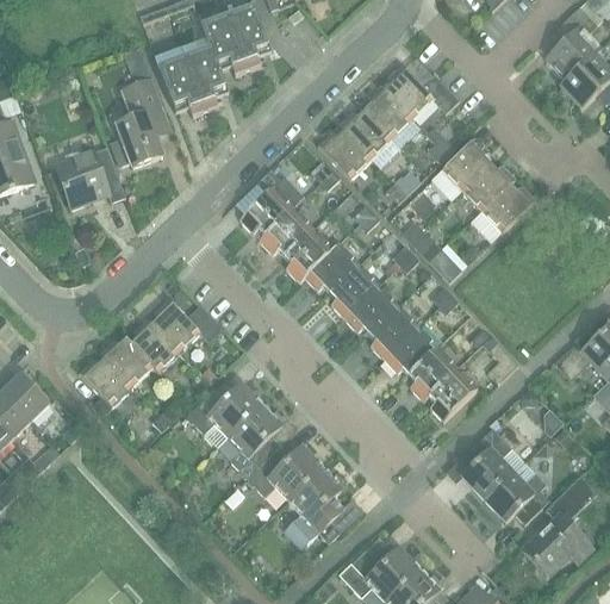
[(182,0),(166,6),(168,13),(194,4),(193,0),(182,0)]
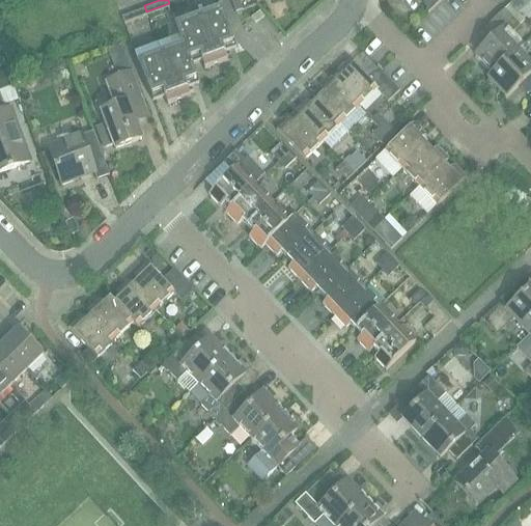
[(243,6),(240,0),(232,0),(235,8),(243,6)]
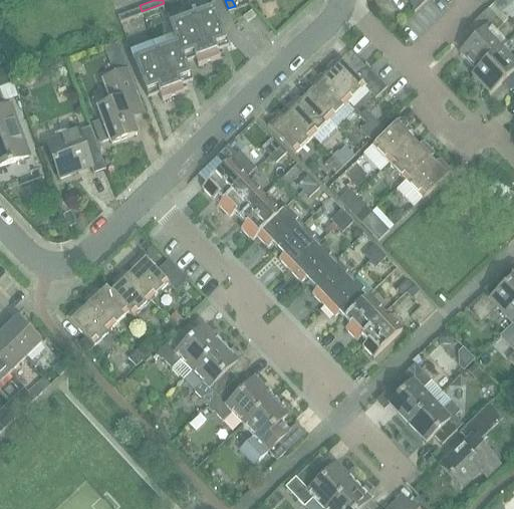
[(410,0),(414,9),(424,0),(410,0)]
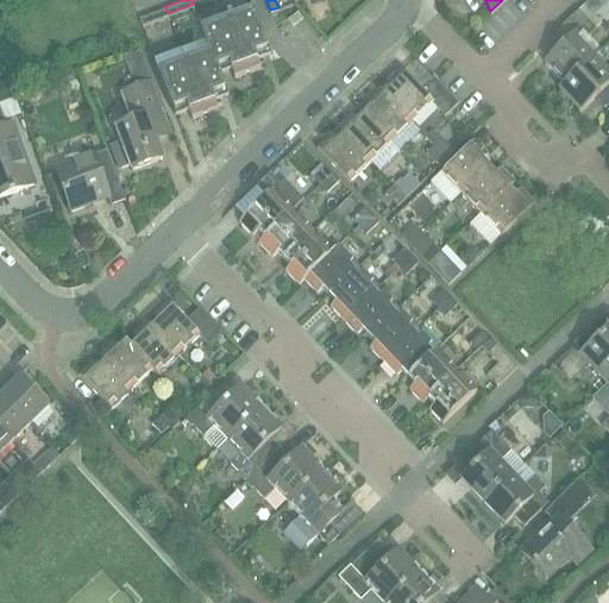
[(168,13),(165,6),(139,16),(142,23),(168,13)]
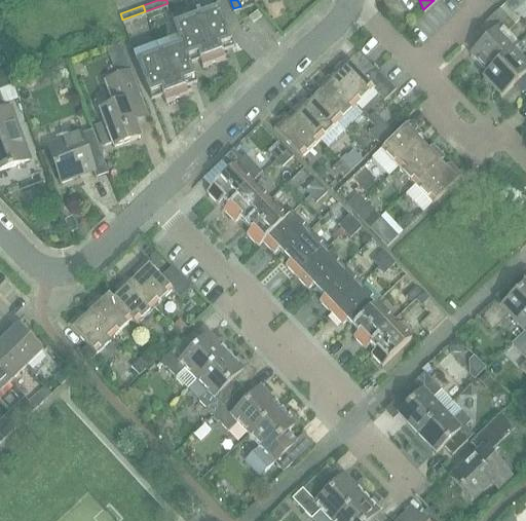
[(471,50),(488,69),(518,41),(506,30),(515,22),(499,5),(480,24),(489,33),(471,50)]
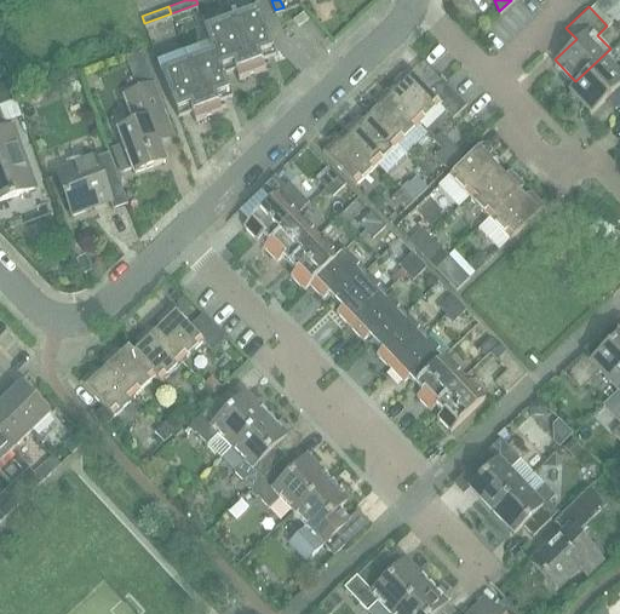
[(273,44),(258,7),(231,17),(247,57),(260,53),(258,49),(273,44)]
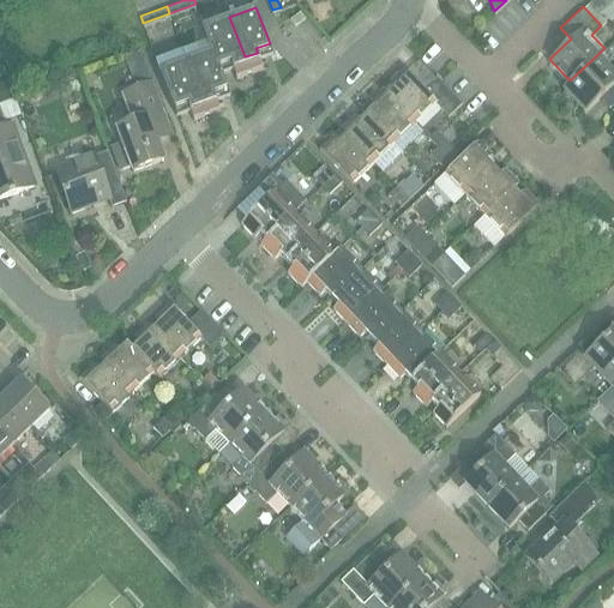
[(245,56),(229,17),(204,26),(211,49),(214,48),(218,62),(229,58),(232,62),(245,56)]
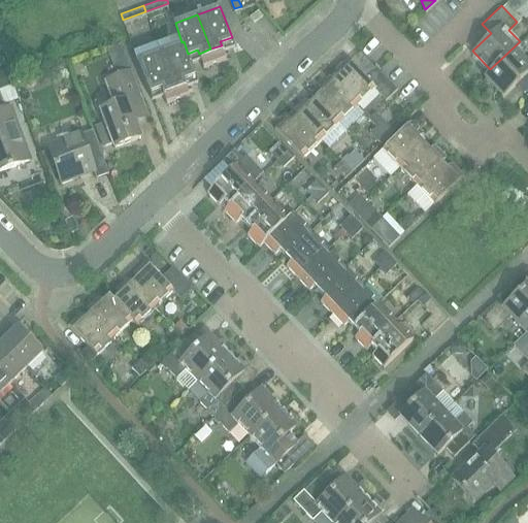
[(184,41),(182,42),(161,50),(173,85),(185,80),(184,76),(195,72),(188,54),(184,41)]
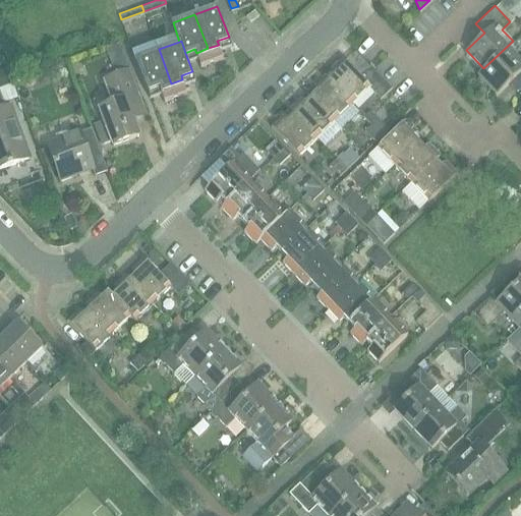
[(223,56),(219,45),(208,48),(212,60),(223,56)]
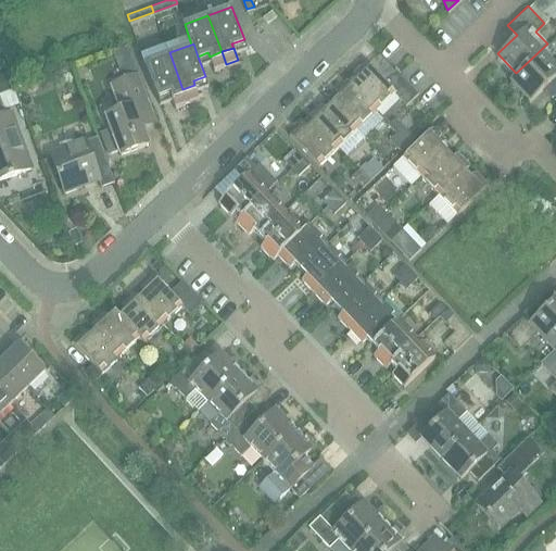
[(541,50),(516,73),(510,78),(530,99),(548,82),(555,88),(555,59),(553,62),(541,50)]
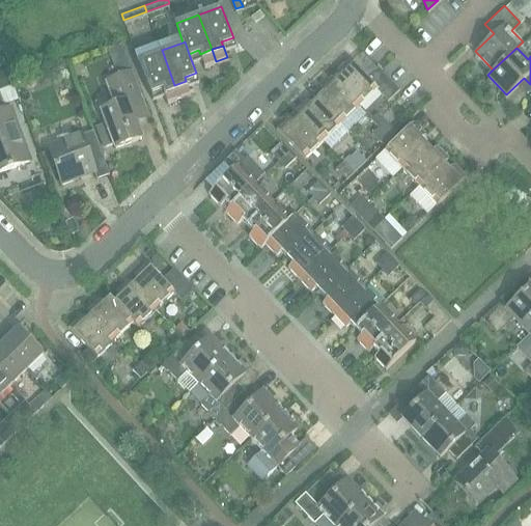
[(216,61),(212,49),(200,54),(204,65),(216,61)]
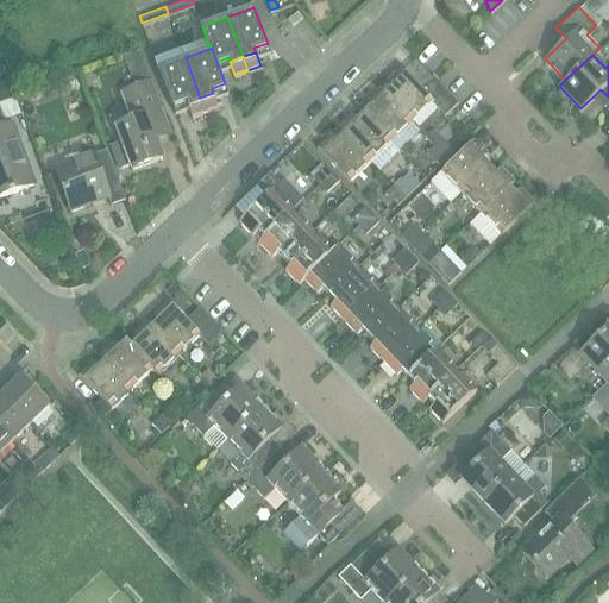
[(200,98),(186,57),(159,68),(171,104),(184,98),(187,102),(200,98)]
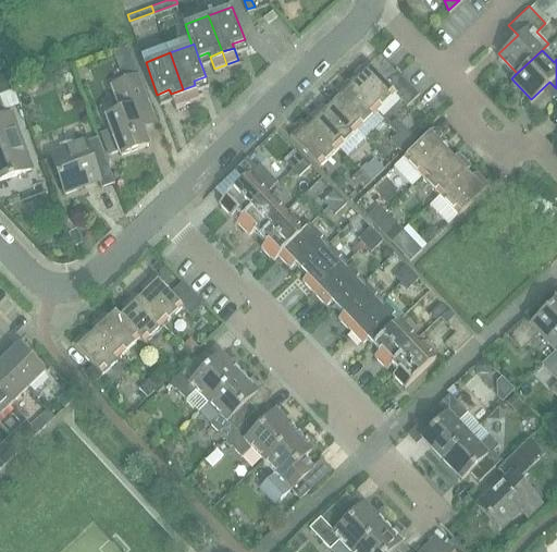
[(358,76),(351,82),(378,108),(395,90),(407,103),(420,92),(396,68),(384,78),(366,59),(353,71),(358,76)]
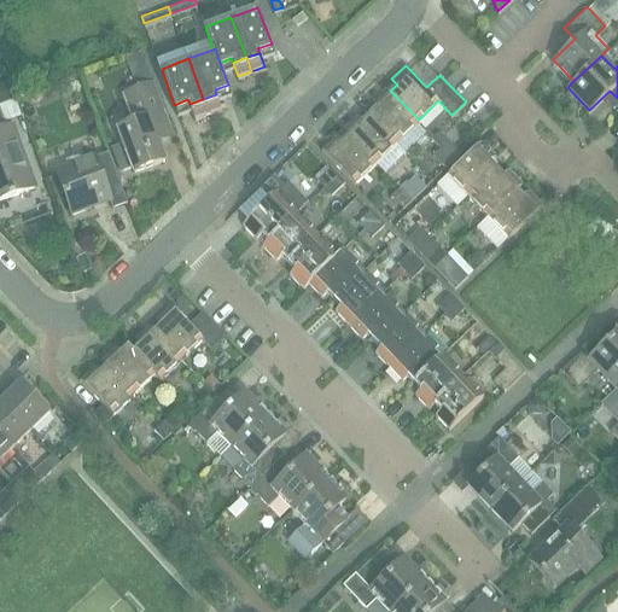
[(112,145),(114,150),(121,167),(132,163),(134,168),(165,157),(150,116),(164,110),(153,81),(126,92),(136,121),(118,127),(123,140),(112,145)]
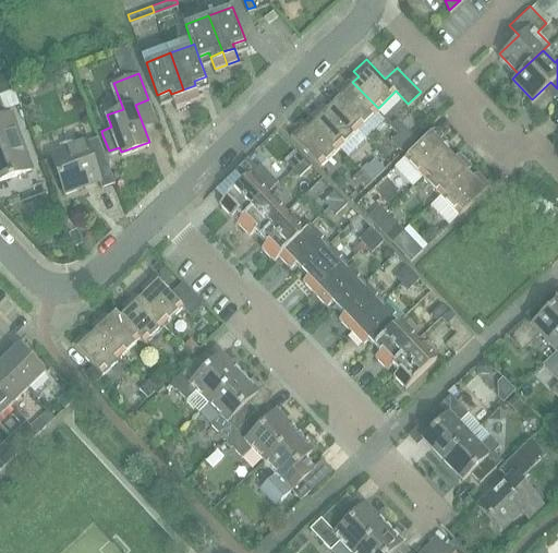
[(339,95),(334,100),(359,127),(378,108),(352,82),(348,76),(335,89),(339,95)]
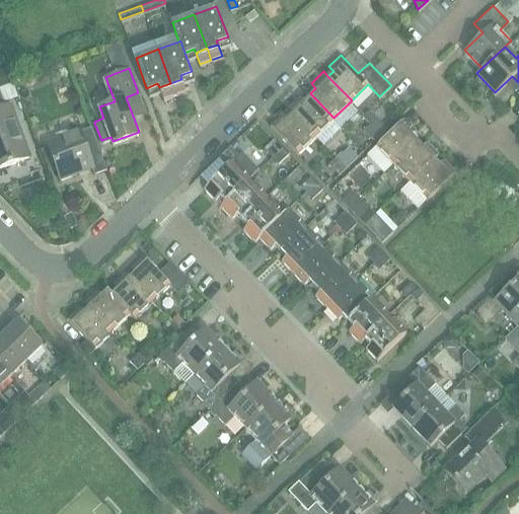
[(0,100),(19,93),(13,78),(0,83),(0,100)]
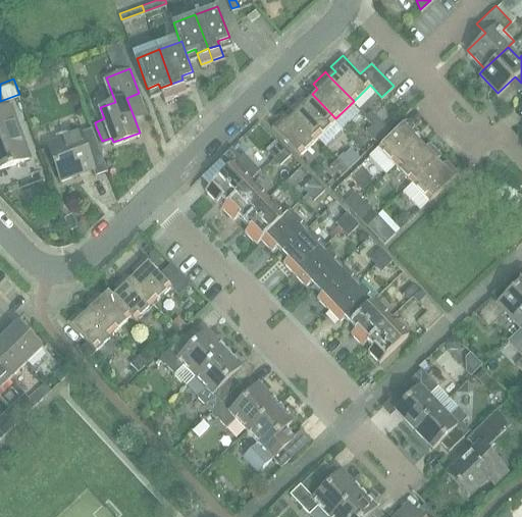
[(187,92),(183,80),(171,84),(175,96),(187,92)]
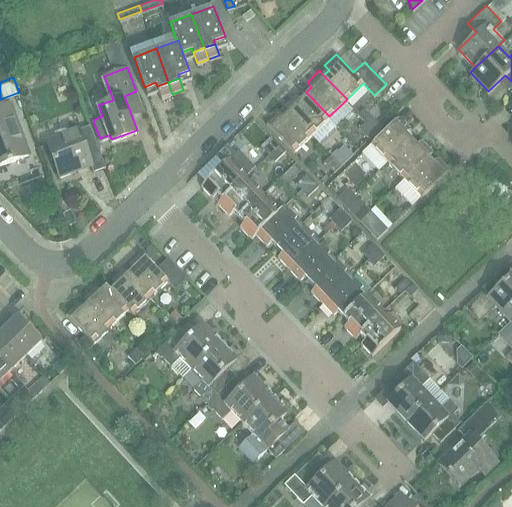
[(172,94),(168,82),(157,86),(161,97),(172,94)]
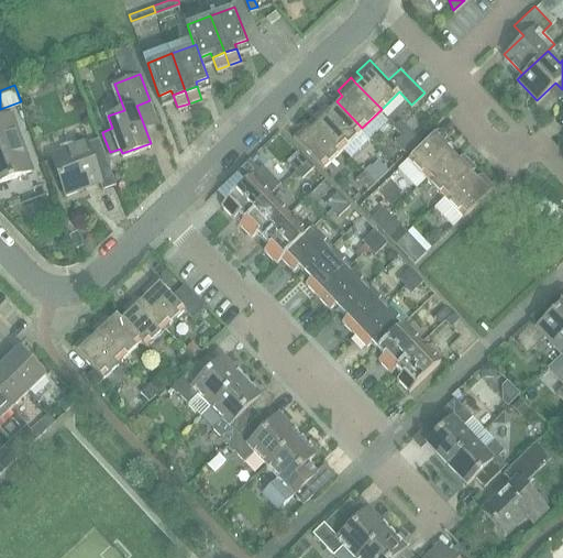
[(311,116),(317,120),(342,146),(362,128),(337,101),(330,108),(326,102),(311,116)]
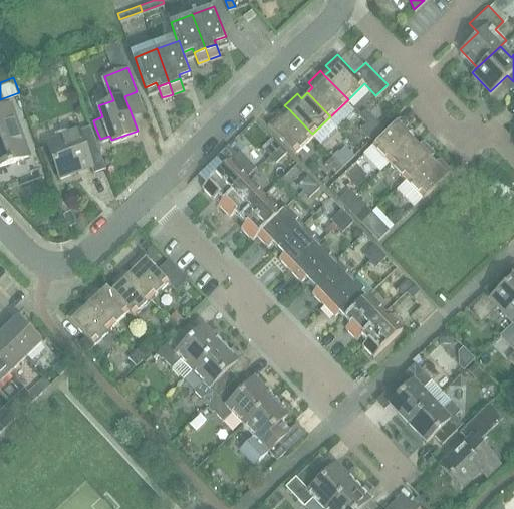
[(9,101),(0,104),(0,163),(28,153),(9,101)]
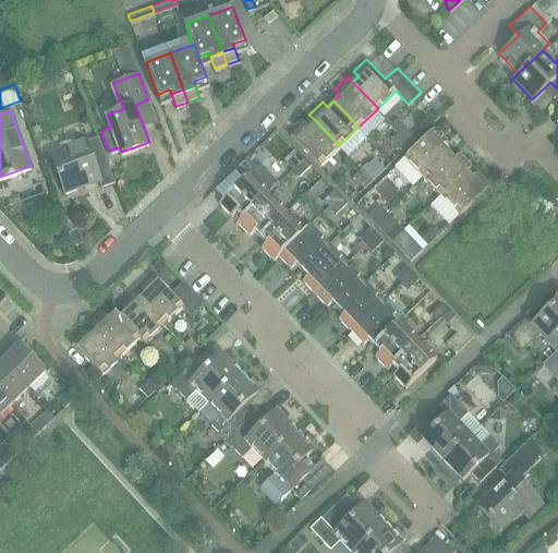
[(390,122),(398,130),(409,141),(415,134),(404,123),(397,116),(390,122)]
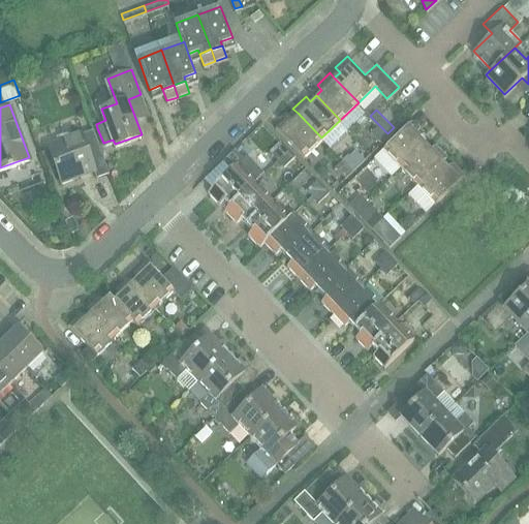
[(80,113),(60,120),(63,129),(83,122),(80,113)]
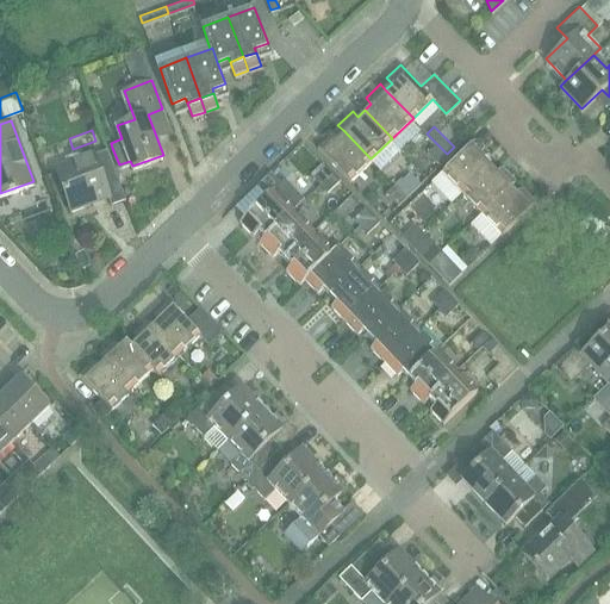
[(371,159),(343,130),(337,136),(331,131),(317,144),(350,179),(371,159)]
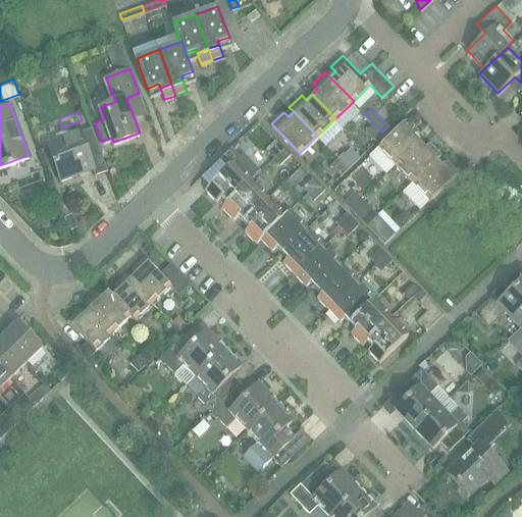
[(376,145),(395,163),(419,139),(412,131),(417,126),(407,116),(376,145)]
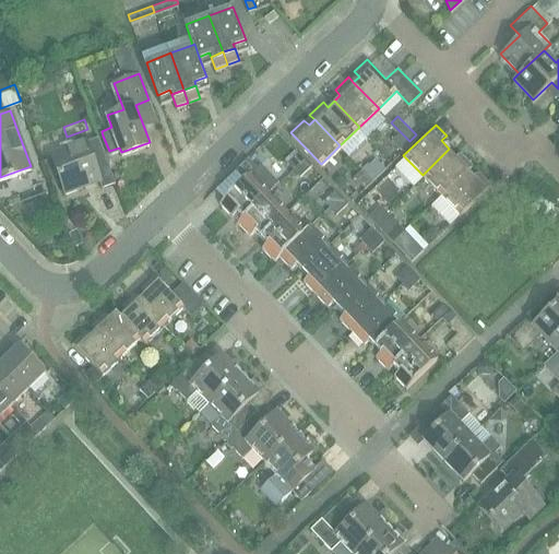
[(399,130),(391,137),(402,149),(409,141),(399,130)]
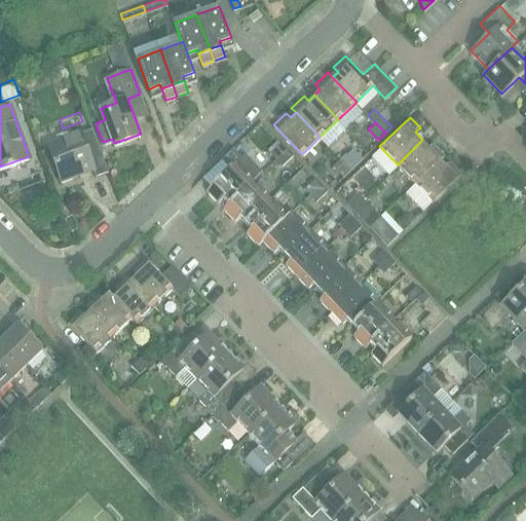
[(47,143),(54,160),(62,180),(82,172),(81,170),(91,165),(96,175),(108,170),(92,126),(47,143)]
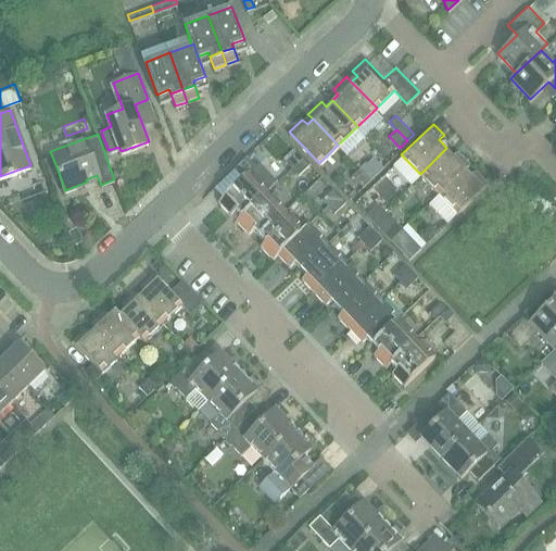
[(285,159),(291,166),(303,154),(297,148),(285,159)]
